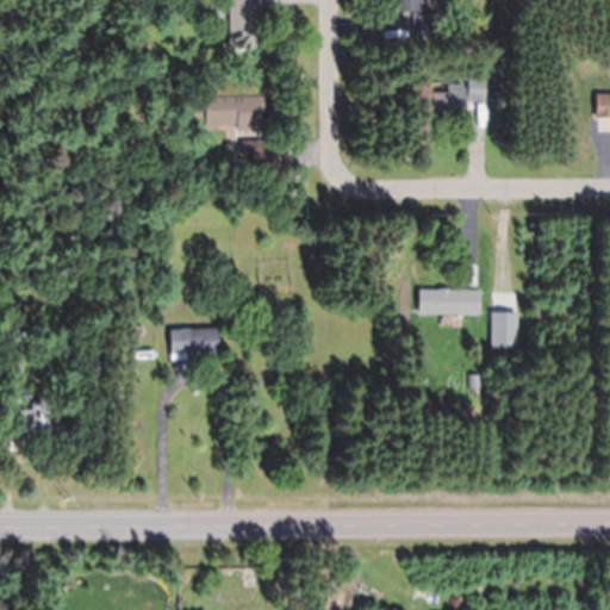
[(256,0),(228,0),(229,42),(257,42),(256,0)]
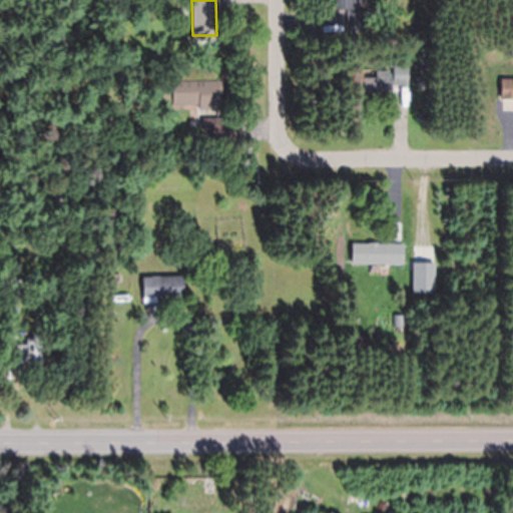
[(334,0),(335,11),(348,11),(348,29),(366,29),(366,11),(354,12),(353,0),(334,0)]
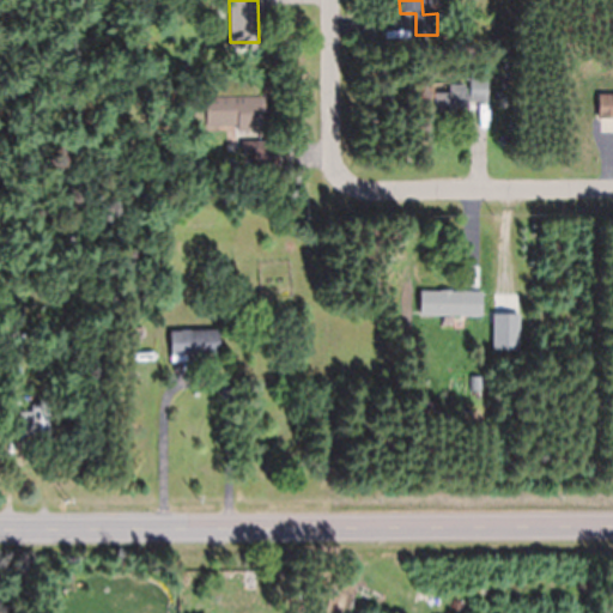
[(487,79),(468,79),(468,85),(448,86),(449,95),(434,95),(434,117),(465,117),(465,103),(487,103),(487,79)]
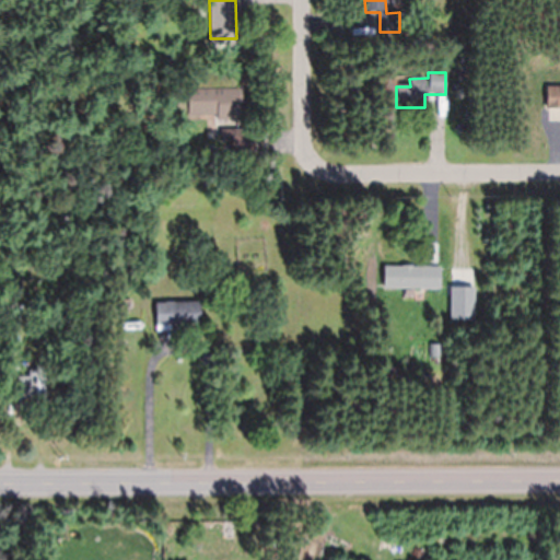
[(559,108),(559,86),(546,86),(546,109),(559,108)]
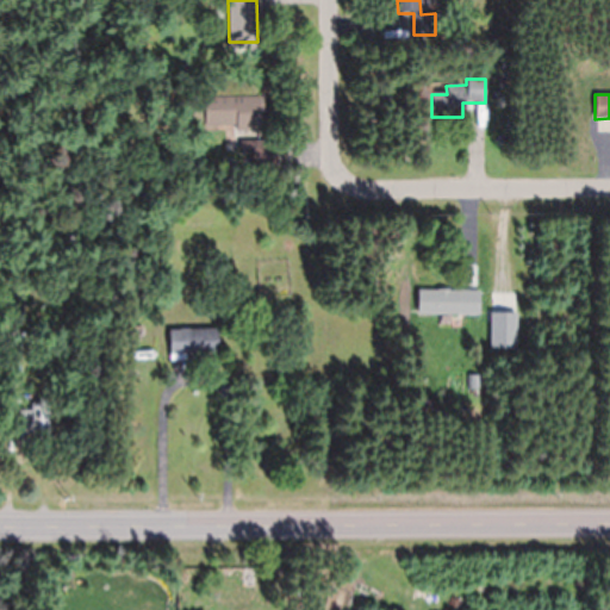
[(236,126),(236,132),(261,132),(261,98),(204,98),(204,126),(236,126)]
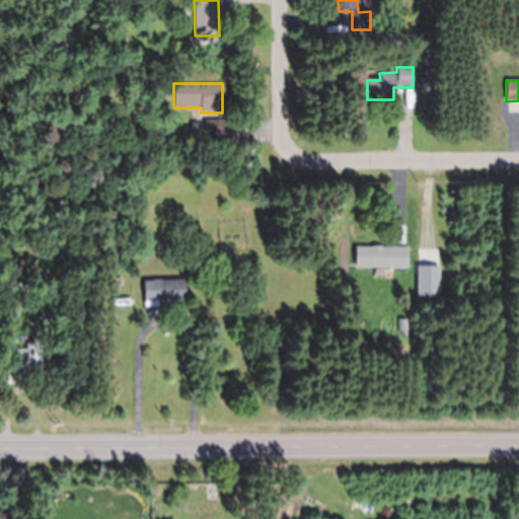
[(408,247),(355,247),(355,269),(408,269),(408,247)]
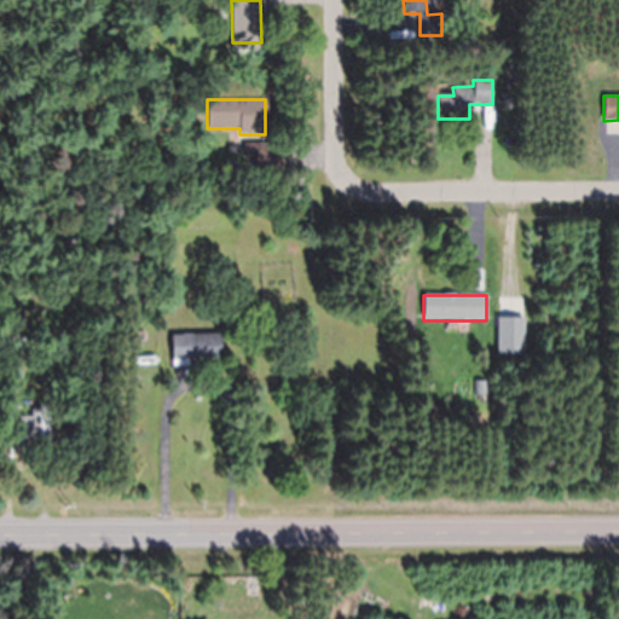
[(171,335),(171,360),(221,360),(221,335),(171,335)]
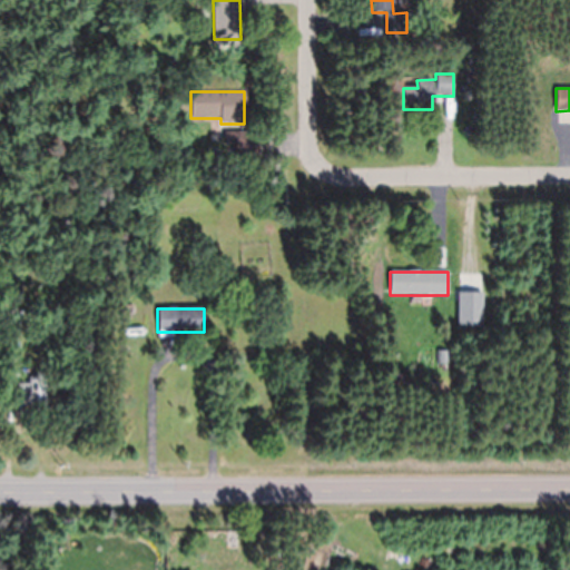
[(13,408),(35,408),(35,384),(13,384),(13,408)]
